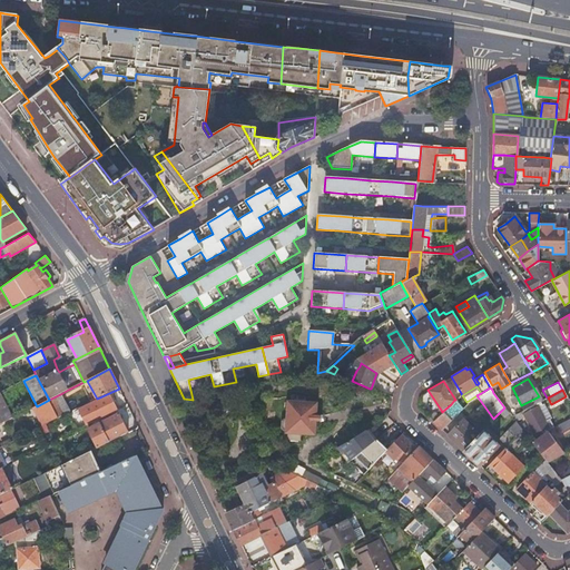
[(0,424),(12,419),(0,393),(0,424)]
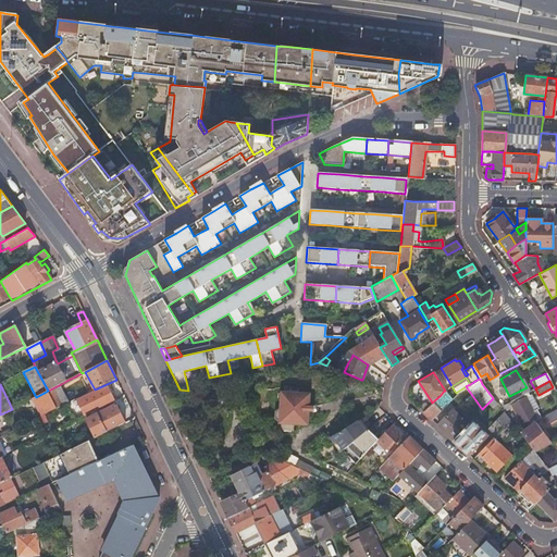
[(71,403),(61,384),(48,391),(57,409),(71,403)]
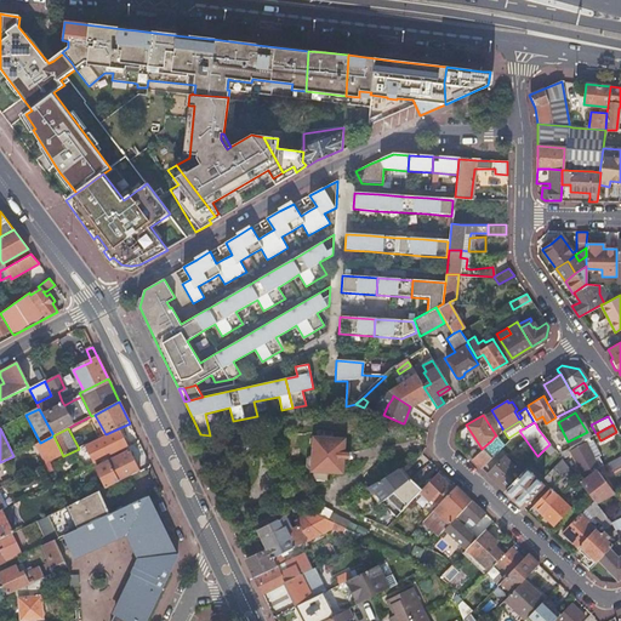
[(97,463),(130,448),(121,429),(89,446),(97,463)]
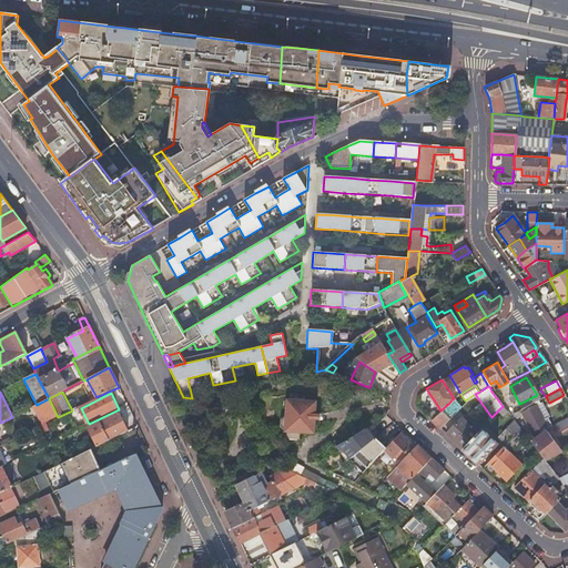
[(432,419),(440,428),(456,409),(459,406),(453,398),(449,403),(442,409),(440,411),(437,414),(432,419)]
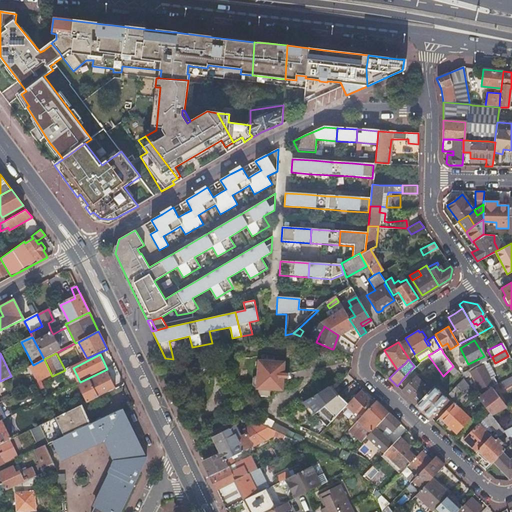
[(285,362),(260,360),(259,376),(258,386),(258,388),(283,390),(284,378),(289,379),(290,379),(290,373),(289,373),(284,373),(285,362)]
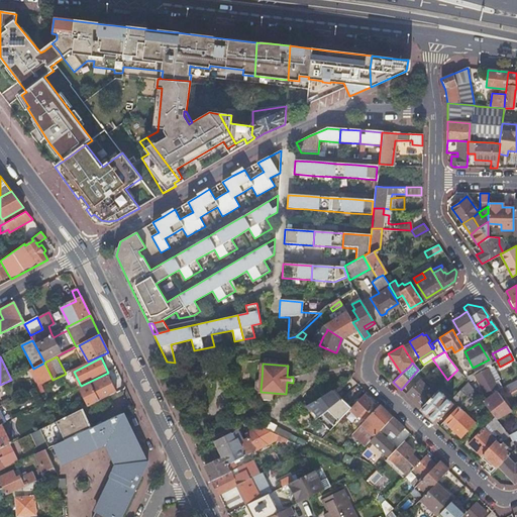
[(475,378),(485,397),(501,388),(497,381),(499,380),(492,367),(490,368),(489,365),(463,378),(467,382),(475,378)]
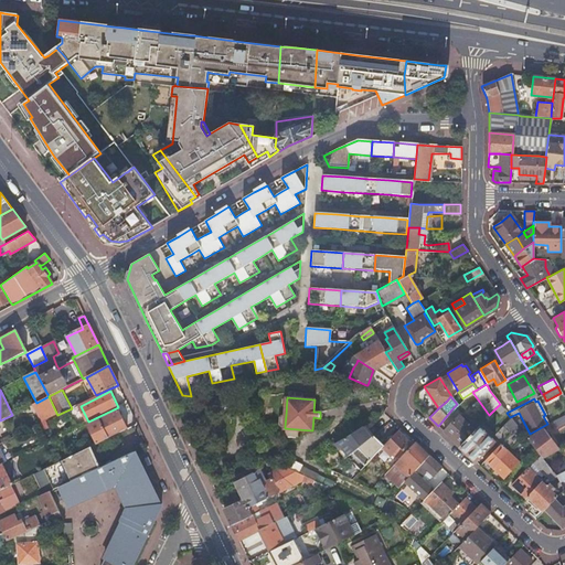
[(424,413),(429,417),(435,412),(430,407),(424,413)]
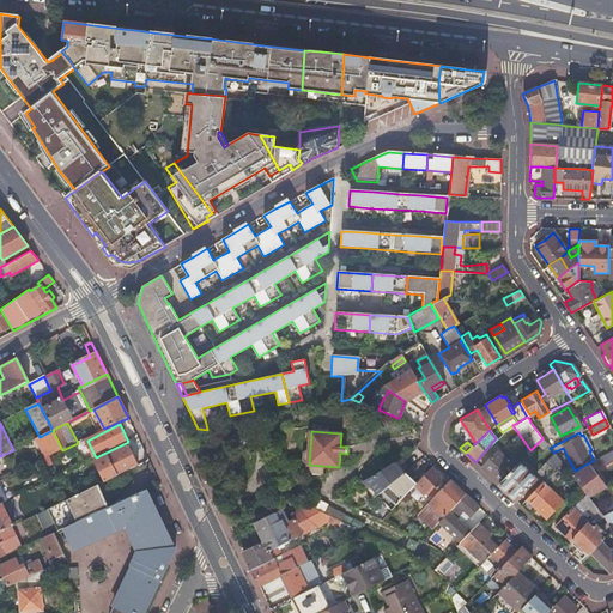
[(104,483),(139,467),(128,445),(96,462),(104,483)]
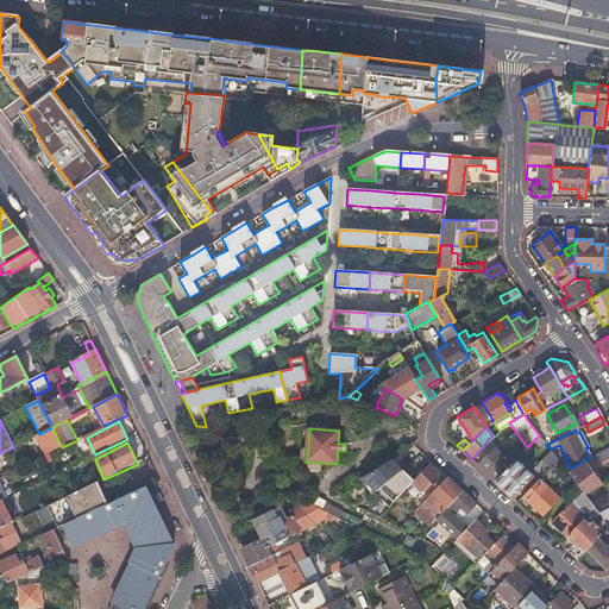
[(603,460),(608,456),(608,446),(598,452),(603,460)]
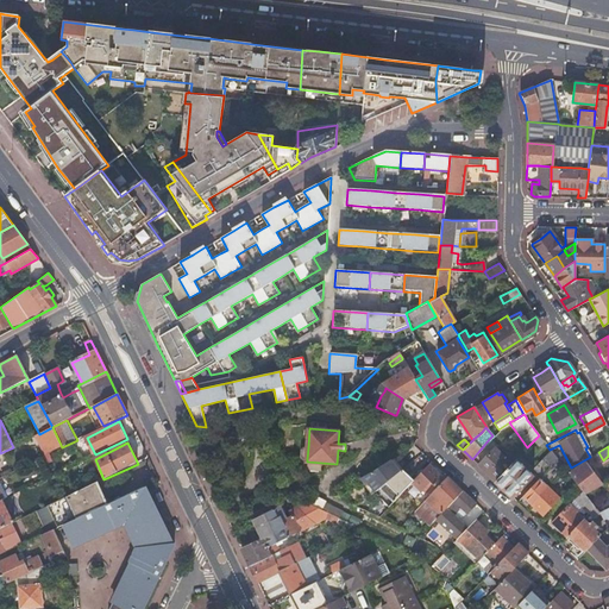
[(495,482),(515,459),(518,457),(515,454),(508,462),(494,447),(478,465),(495,482)]
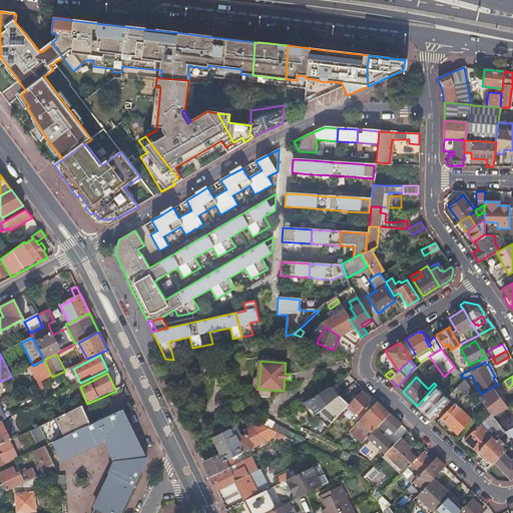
[(326,390),(327,391),(339,382),(338,381),(329,387),(330,387),(326,390)]
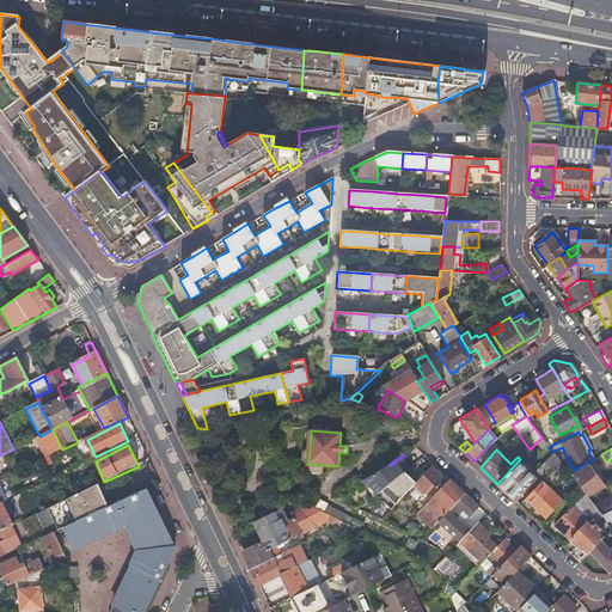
[(51,456),(44,459),(49,467),(55,464),(51,456)]
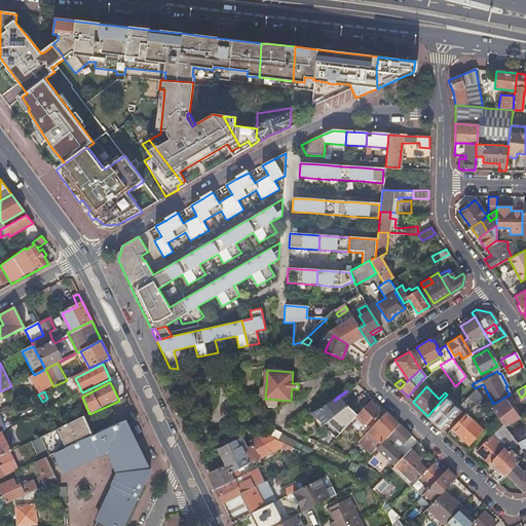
[(338,404),(339,403),(349,395),(347,391),(335,401),(338,404)]
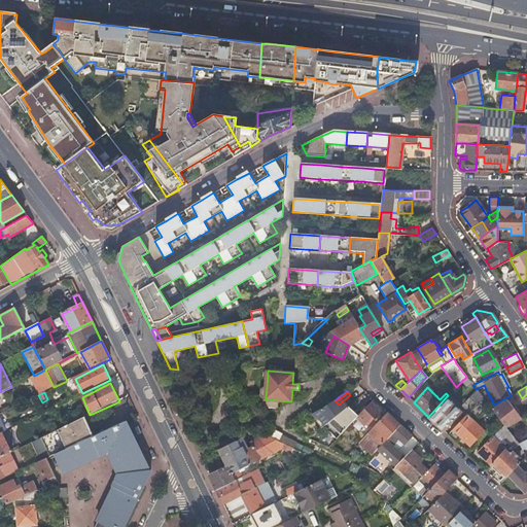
[(312,414),(312,415),(330,405),(332,403),(336,401),(335,400),(339,397),(338,397),(322,408),(312,414)]
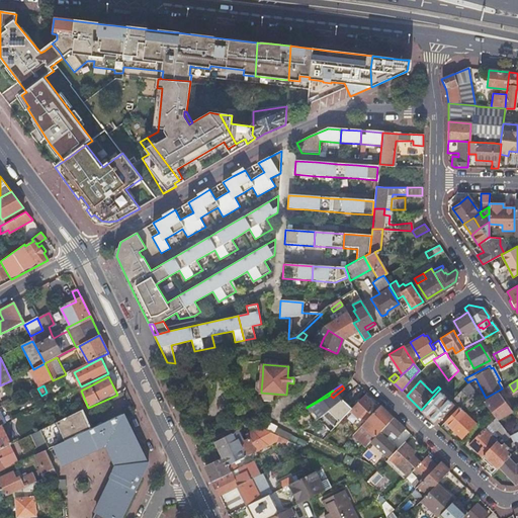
[(421,410),(435,424),(453,405),(438,391),(421,410)]
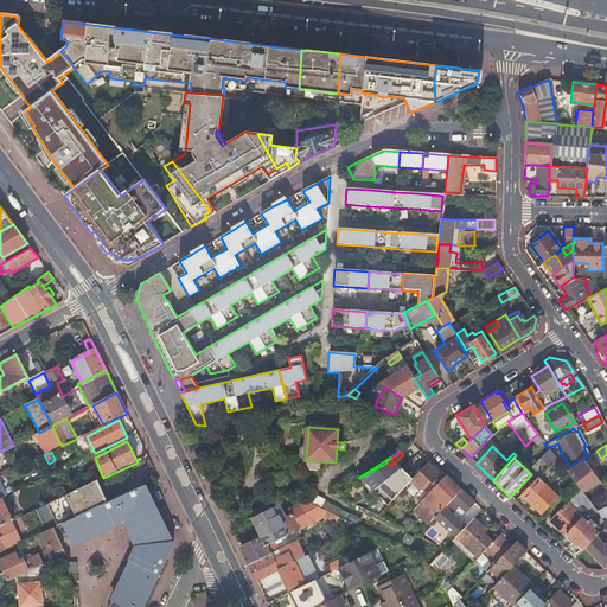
[(531,467),(540,474),(548,466),(540,459),(531,467)]
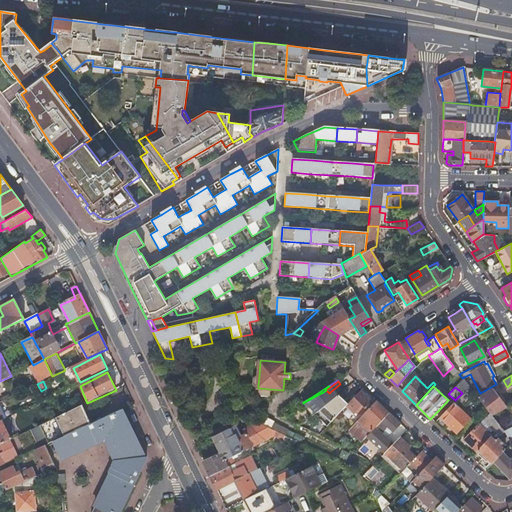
[(488,413),(491,416),(496,413),(505,408),(500,403),(490,389),(481,395),(480,393),(475,395),(485,408),(488,413)]
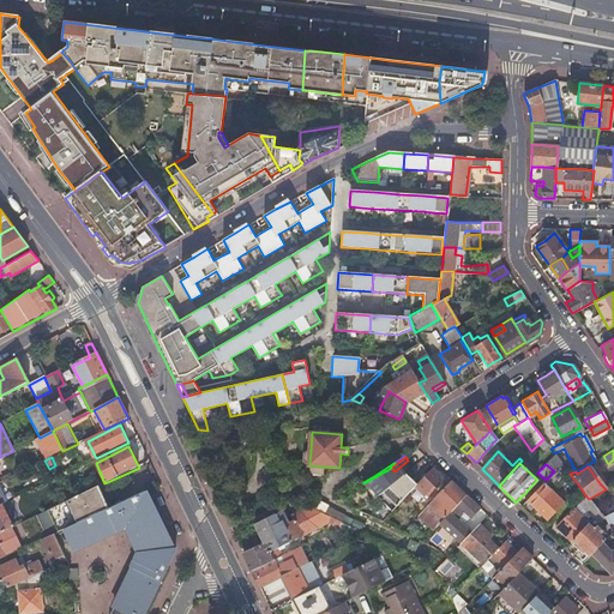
[(405,473),(401,476),(396,470),(395,471),(391,468),(387,470),(385,471),(363,483),(368,488),(371,487),(378,495),(405,473)]
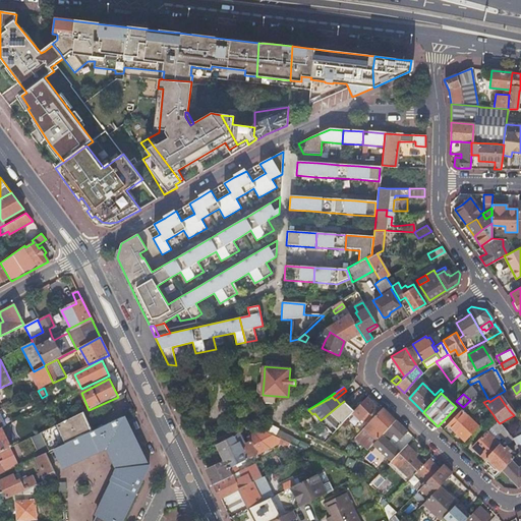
[(353,410),(352,411),(363,421),(365,418),(363,416),(367,412),(371,415),(378,408),(373,405),(370,401),(365,397),(353,410)]
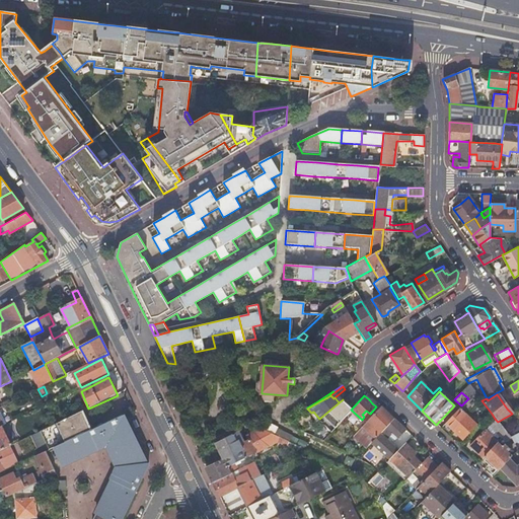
[(319,419),(330,431),(351,410),(352,409),(343,399),(319,419)]
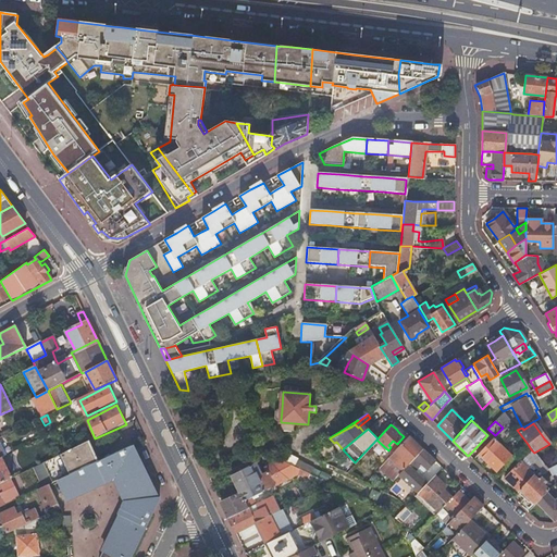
[(393,452),(407,465),(422,448),(408,435),(393,452)]
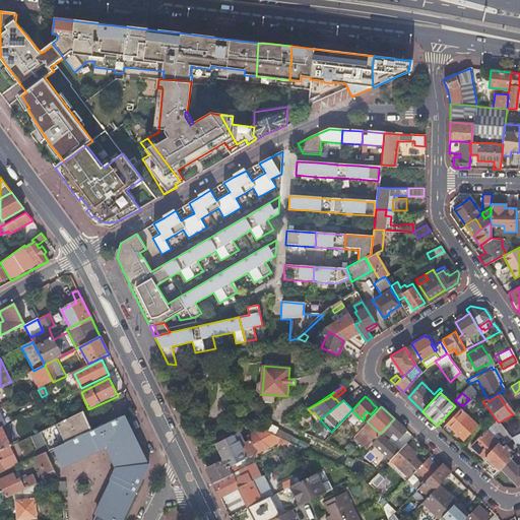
[(441,429),(451,438),(456,433),(461,438),(469,430),(470,431),(476,425),(459,409),(441,429)]
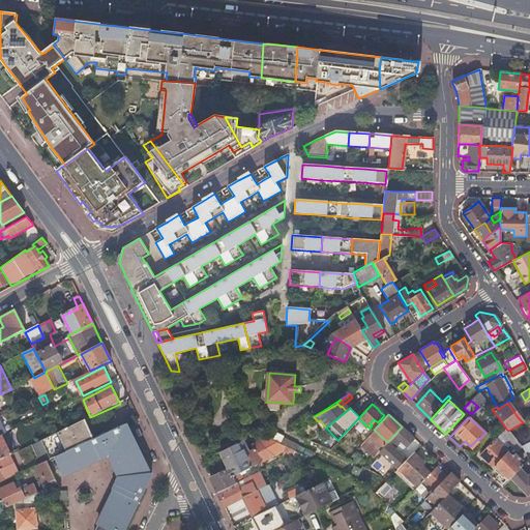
[(67,452),(95,439),(86,419),(64,430),(58,433),(67,452)]
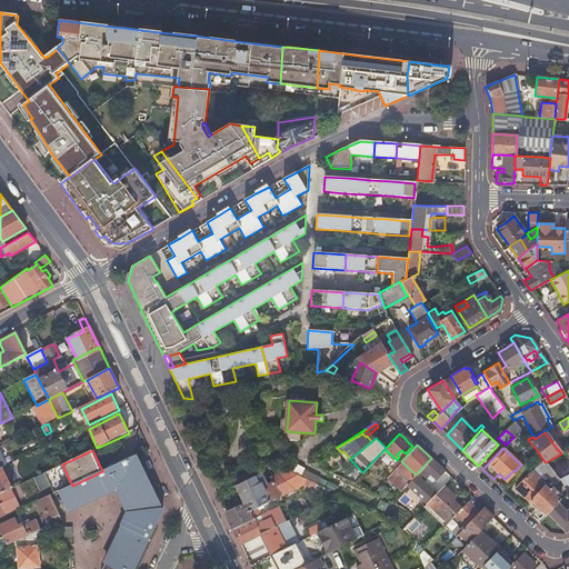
[(343,451),(341,452),(341,455),(346,459),(340,463),(338,462),(336,463),(339,468),(350,459),(343,451)]
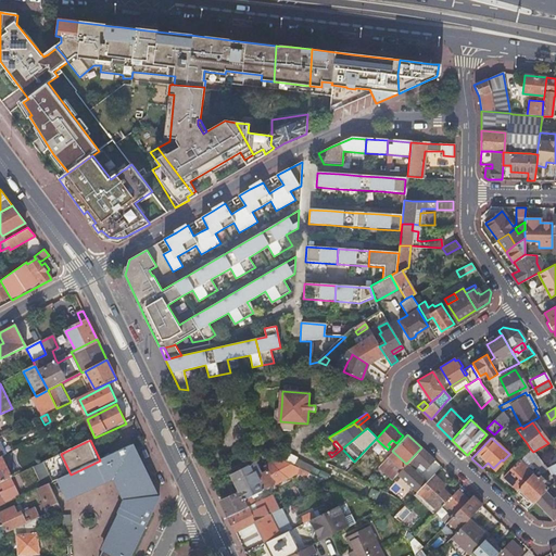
[(527,443),(518,452),(522,456),(530,449),(527,443)]
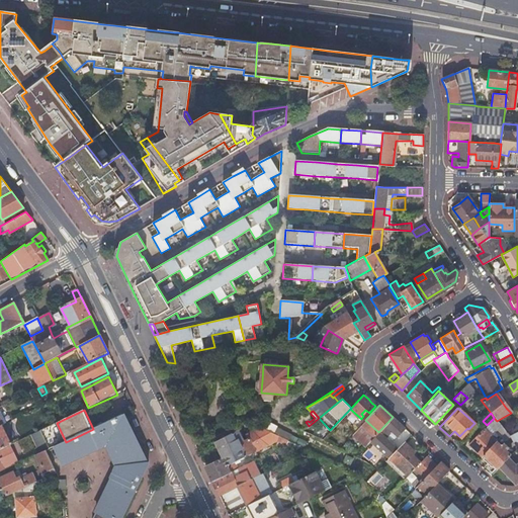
[(66,442),(56,446),(65,464),(106,445),(117,468),(93,517),(122,517),(142,479),(138,477),(144,465),(148,464),(124,415),(93,429),(66,442)]
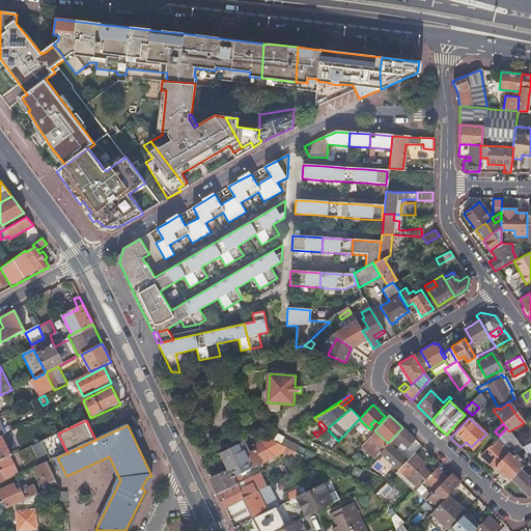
[(388,443),(380,452),(398,470),(395,474),(408,460),(395,448),(400,442),(407,448),(415,440),(402,427),(388,443)]
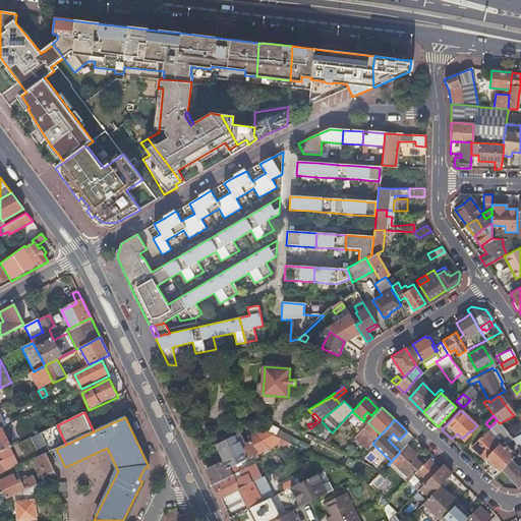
[(500,423),(502,426),(508,435),(512,440),(516,437),(505,420),(500,423)]
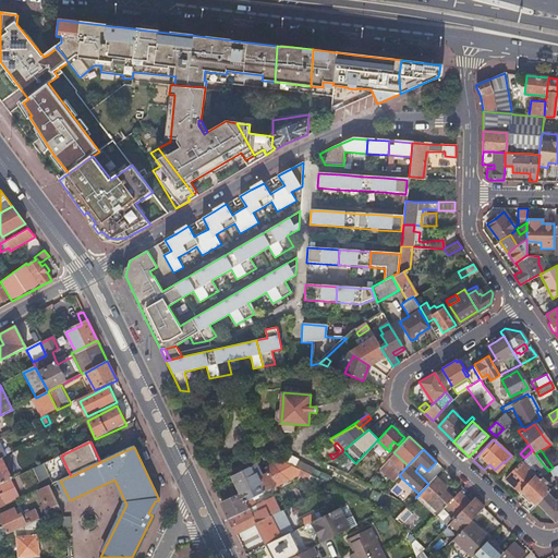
[(390,456),(383,464),(389,470),(397,462),(390,456)]
